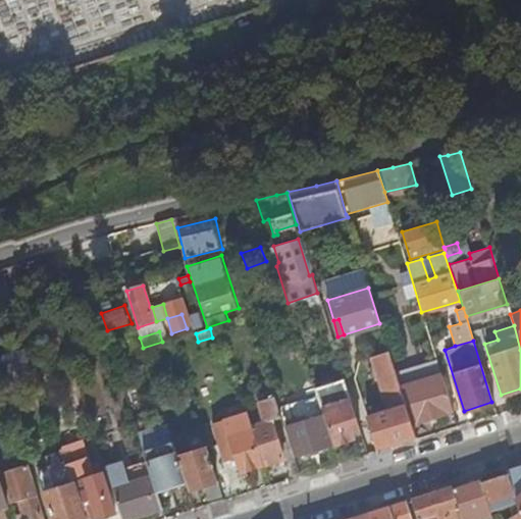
[(27,346),(0,354),(10,393),(24,388),(23,381),(36,378),(27,346)]
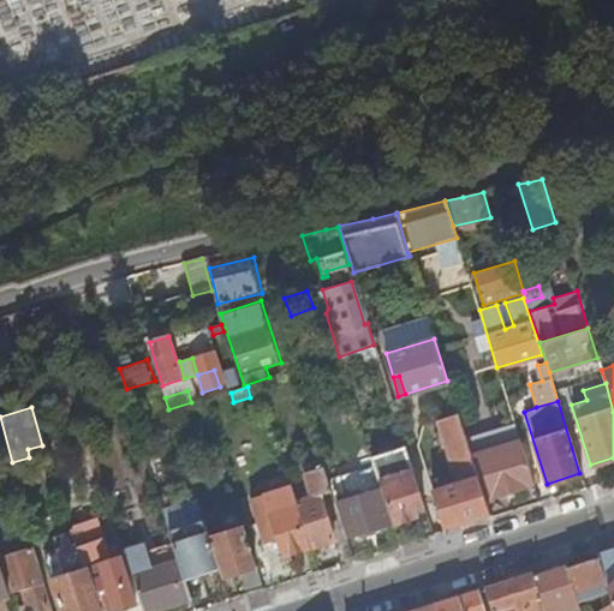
[(440,430),(457,484),(477,478),(470,455),(457,413),(437,419),(440,430)]
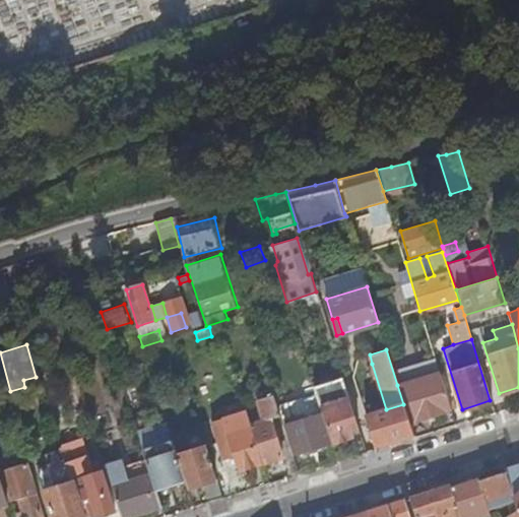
[(363,368),(372,364),(370,354),(355,360),(359,368),(363,368)]
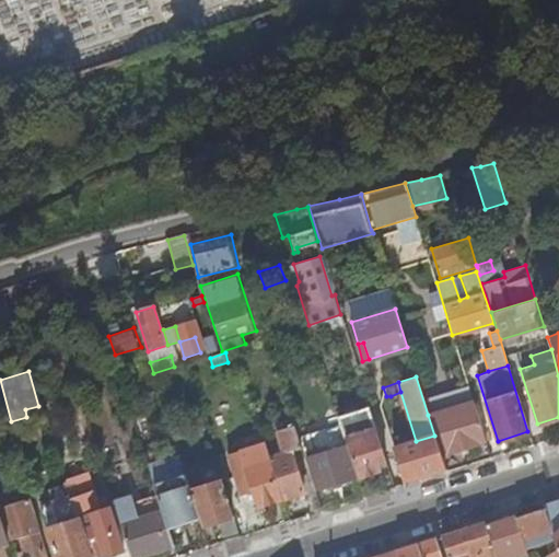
[(380,406),(386,428),(399,425),(391,396),(386,396),(383,387),(380,406)]
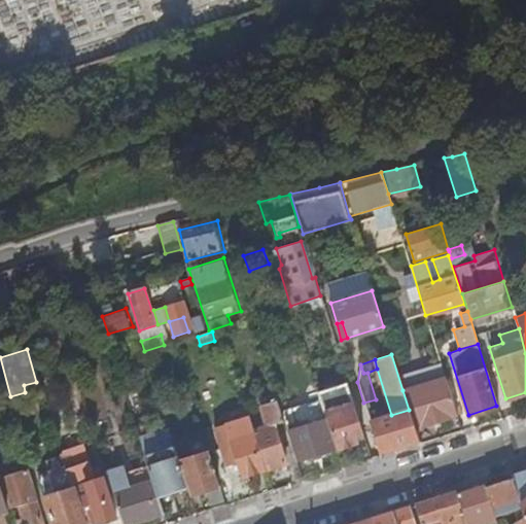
[(414,427),(456,415),(445,378),(402,390),(409,410),(414,427)]
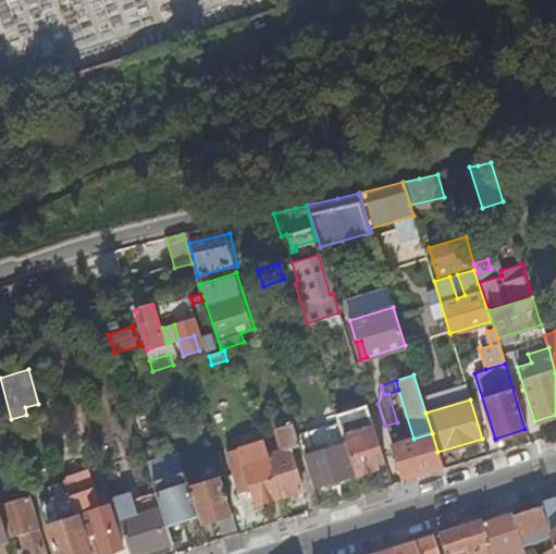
[(278,418),(287,415),(284,403),(274,406),(278,418)]
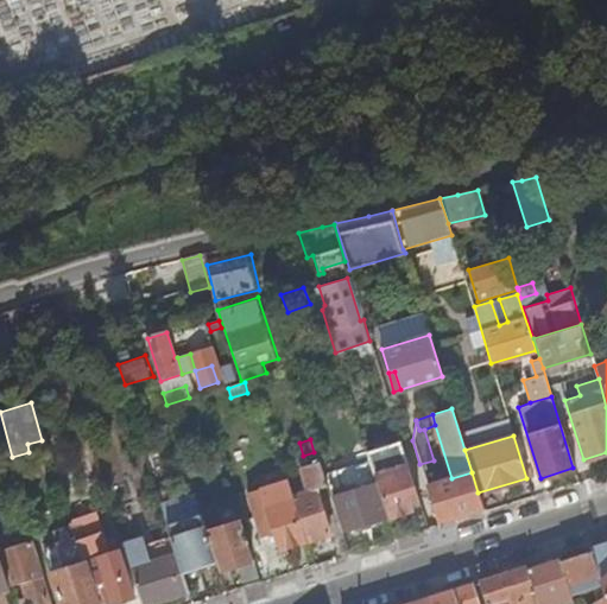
[(411,508),(410,506),(409,501),(417,500),(399,442),(367,451),(387,516),(411,508)]
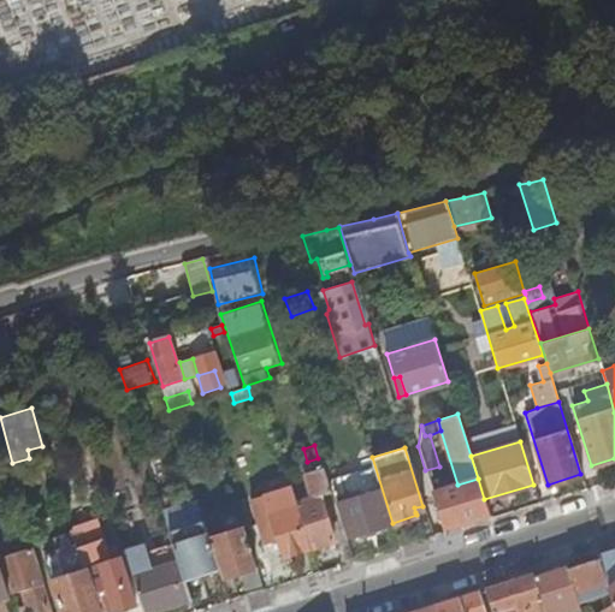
[(331,493),(320,458),(318,458),(307,462),(302,463),(313,497),(297,501),(312,550),(335,542),(320,497),(331,493)]
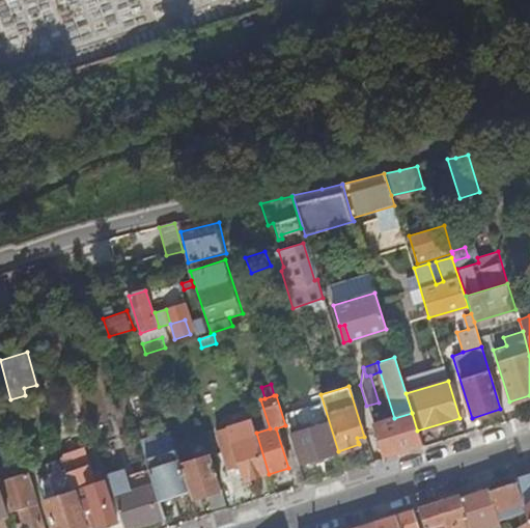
[(372,425),(382,456),(421,444),(417,431),(412,413),(394,418),(372,425)]
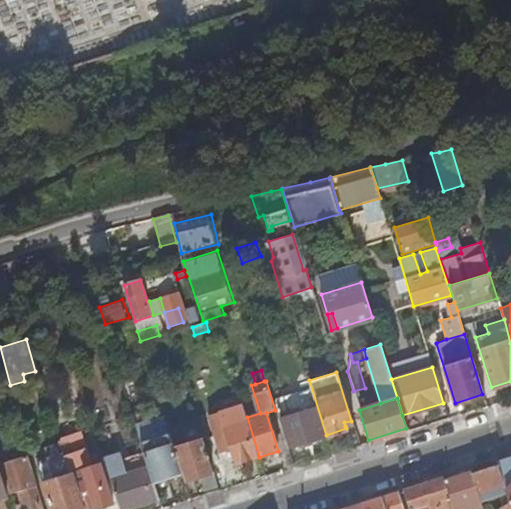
[(247,417),(243,405),(219,412),(230,449),(234,464),(259,457),(247,417)]
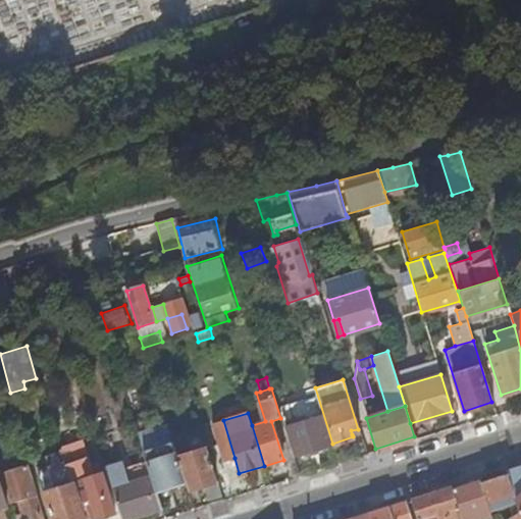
[(330,445),(321,415),(284,426),(294,456),(330,445)]
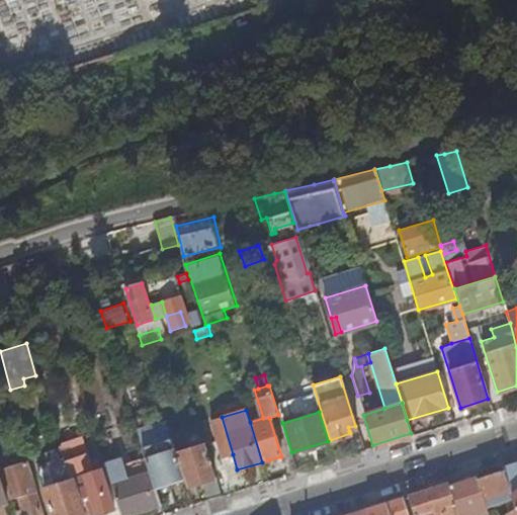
[(233,454),(222,417),(209,421),(222,458),(233,454)]
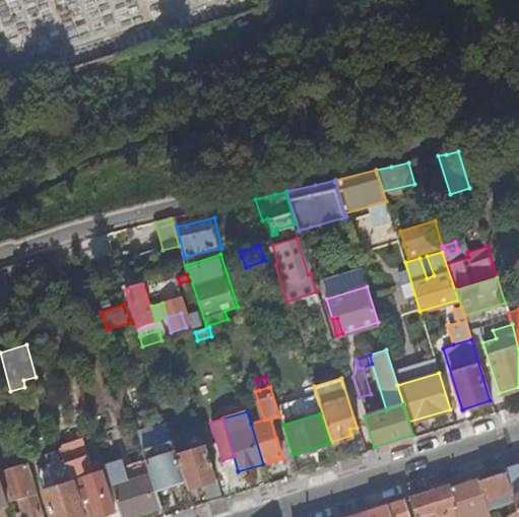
[(152,424),(136,429),(149,473),(154,490),(185,479),(177,454),(167,422),(153,426),(152,424)]
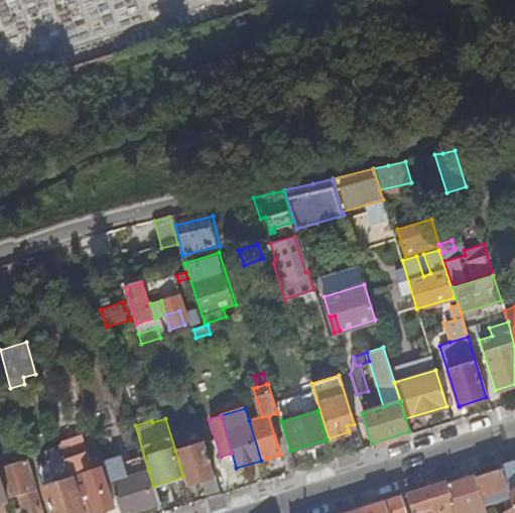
[(75,435),(60,439),(67,460),(71,473),(85,468),(75,435)]
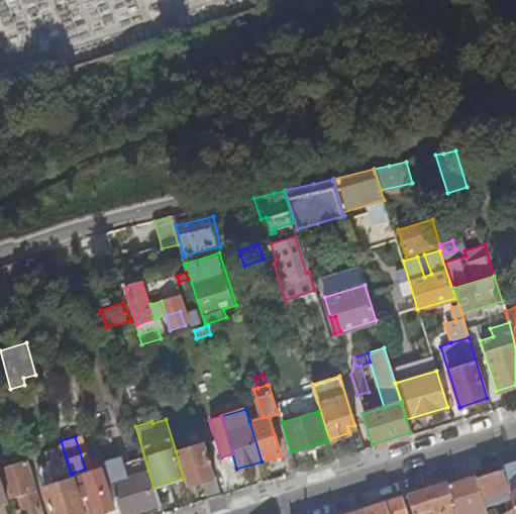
[(191,446),(204,441),(203,436),(190,441),(191,446)]
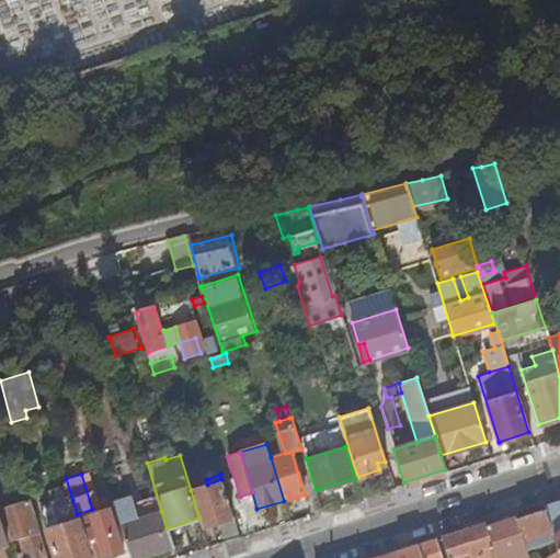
[(207,485),(191,490),(200,517),(202,526),(218,522),(225,543),(240,537),(221,479),(207,485)]
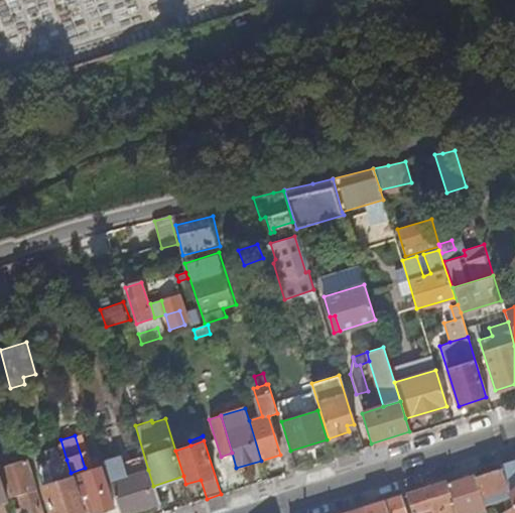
[(36,491),(25,457),(18,459),(20,464),(0,470),(0,475),(8,500),(17,497),(21,509),(16,511),(16,512),(40,512),(33,492),(36,491)]
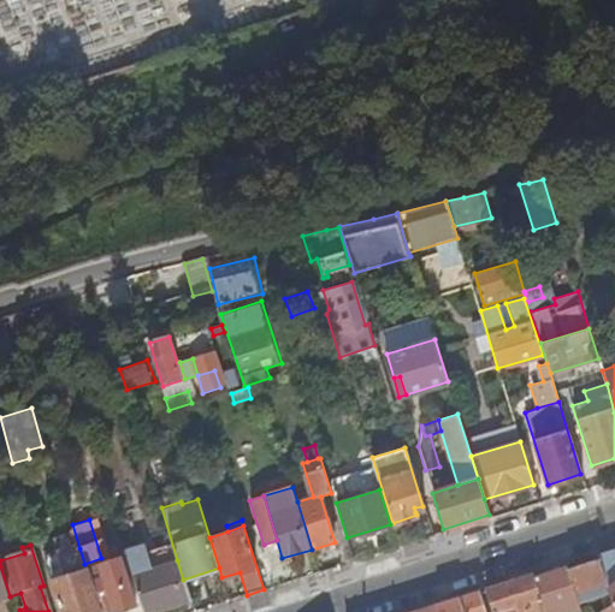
[(84,564),(80,548),(45,559),(60,611),(99,611),(87,570),(84,564)]
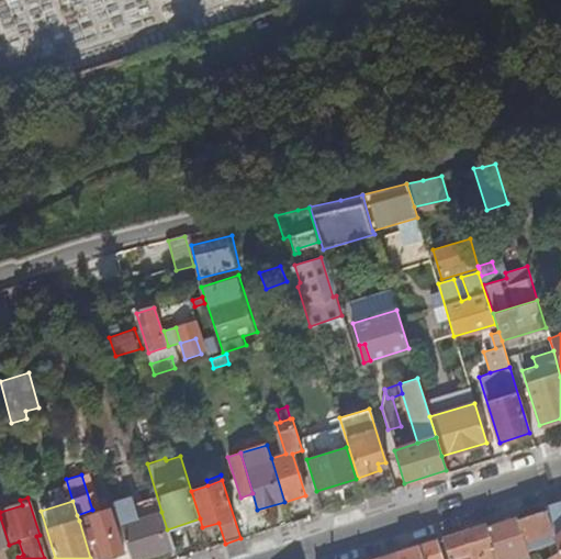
[(560,501),(546,505),(547,509),(559,548),(560,551),(560,501)]
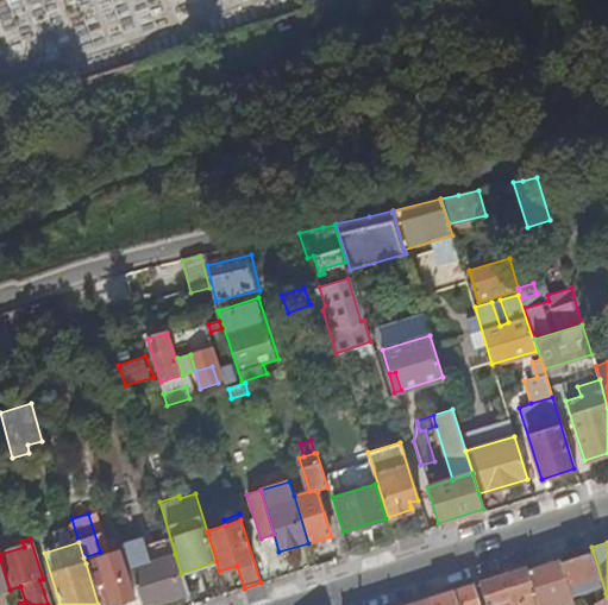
[(146,546),(125,553),(142,604),(149,604),(188,593),(181,573),(175,554),(165,558),(150,561),(149,555),(146,546)]
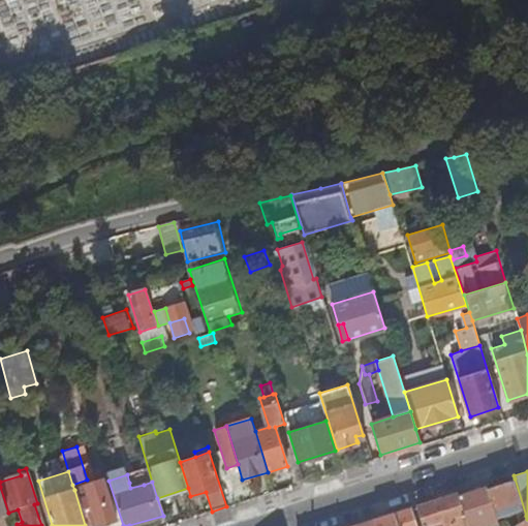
[(142,478),(129,483),(130,488),(144,485),(142,478)]
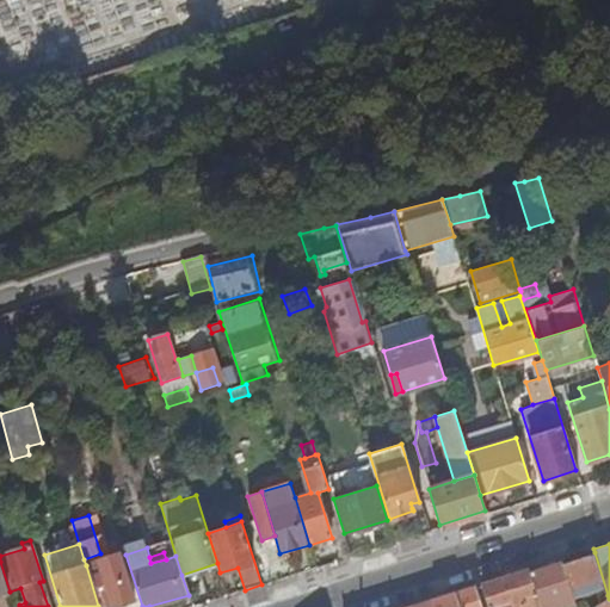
[(608,595),(595,552),(562,563),(573,595),(592,588),(598,601),(608,595)]
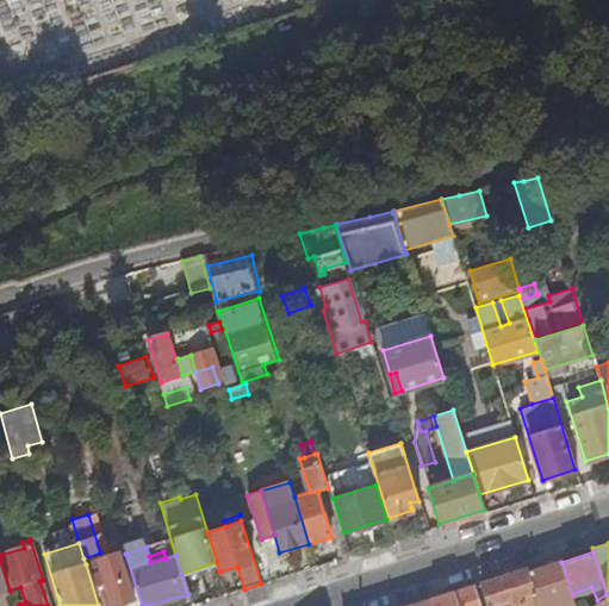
[(86,564),(98,605),(111,605),(132,600),(119,555),(86,564)]
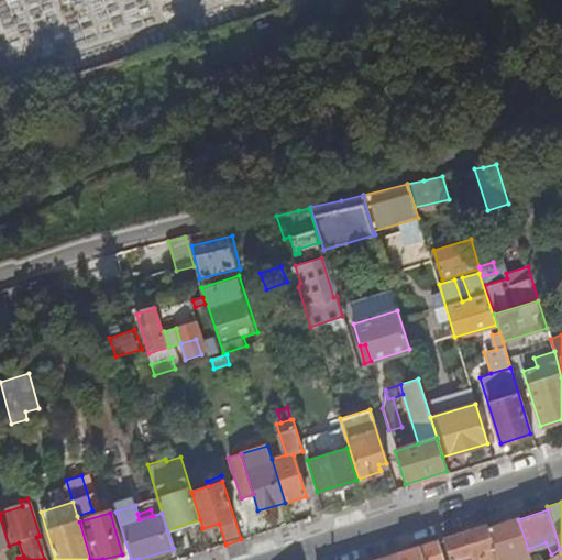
[(518,519),(517,517),(488,526),(499,558),(499,559),(516,559),(530,556),(528,549),(518,519)]
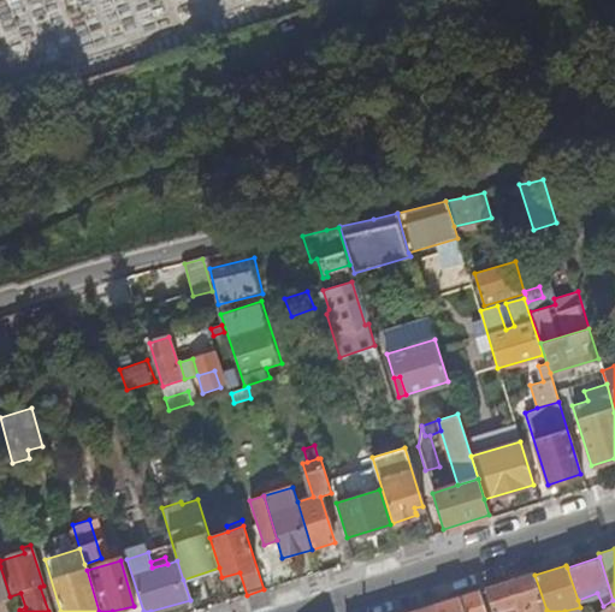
[(534,575),(533,571),(485,587),(492,611),(538,611),(547,610),(534,575)]
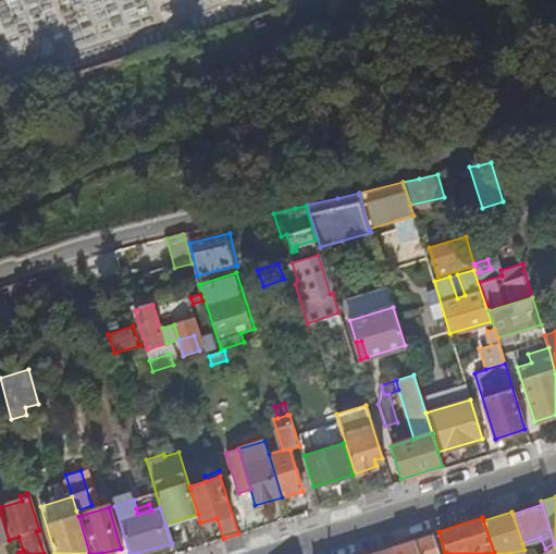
[(439,553),(433,533),(395,545),(396,553),(439,553)]
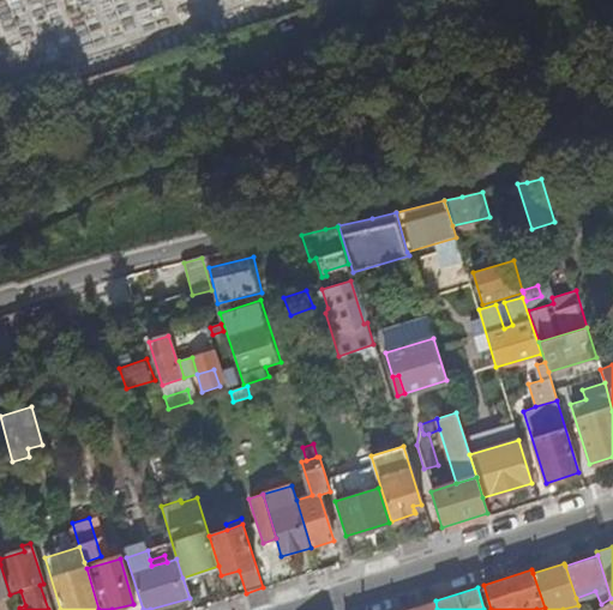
[(612,609),(612,602),(611,598),(601,604),(592,609),(612,609)]
